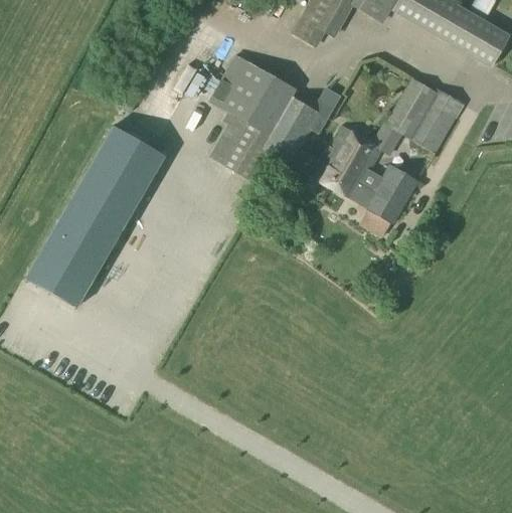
[(313,0),(295,33),(318,46),(326,31),(334,36),(353,4),(383,21),(395,0),(313,0)]
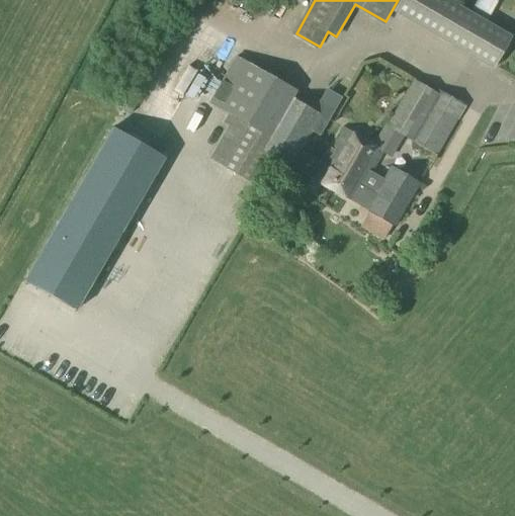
[(496,69),(514,37),(514,34),(454,0),(402,0),(396,11),(496,69)]
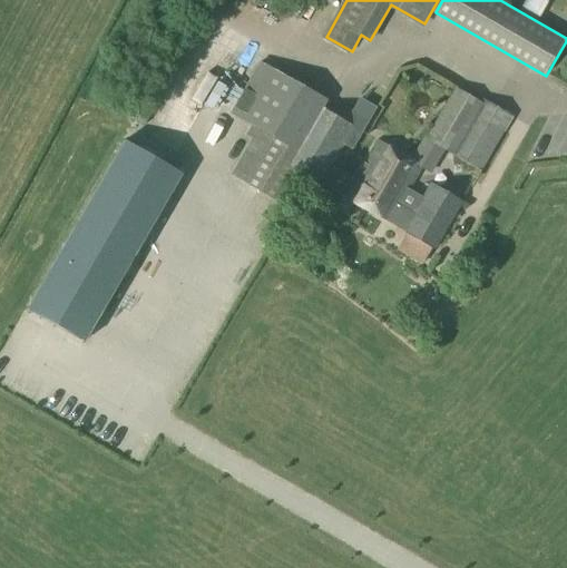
[(323,183),(334,165),(348,142),(358,148),(380,108),(363,98),(350,121),(324,107),(329,99),(262,60),(232,113),(253,126),(248,134),(255,138),(234,174),(292,207),(311,175),(323,183)]
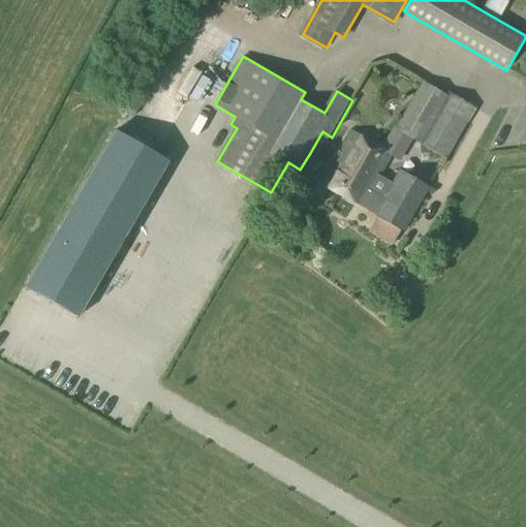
[(213,95),(224,74),(205,63),(192,84),(213,95)]
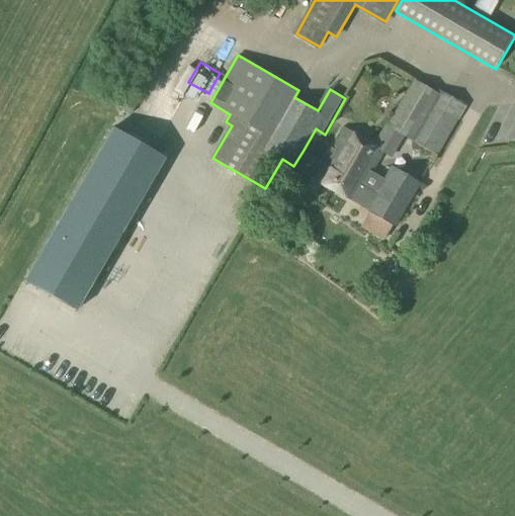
[(440,93),(415,78),(389,124),(406,134),(414,139),(439,154),(466,104),(441,90),(440,93)]
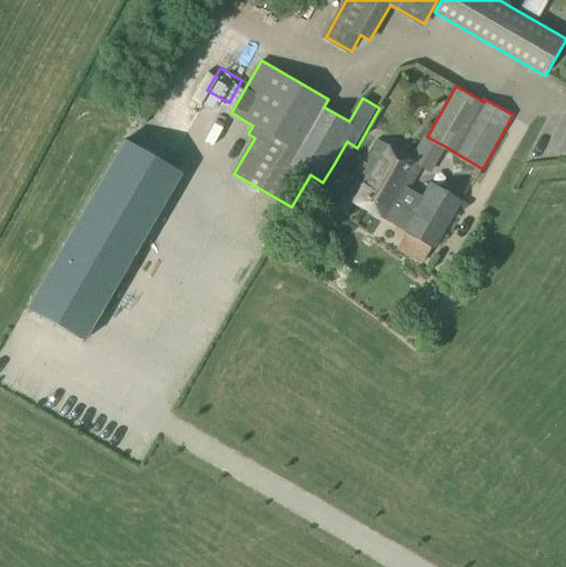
[(413,158),(425,165),(423,167),(432,172),(446,147),(427,137),(425,135),(413,158)]
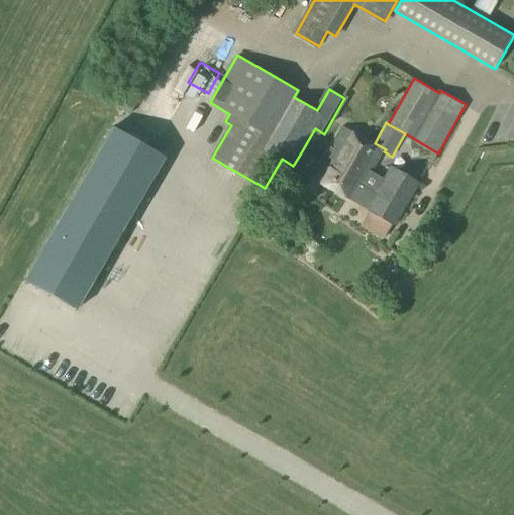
[(303,149),(293,166),(396,225),(421,183),(393,167),(385,180),(372,173),(384,151),(386,149),(375,143),(345,126),(325,163),(303,149)]
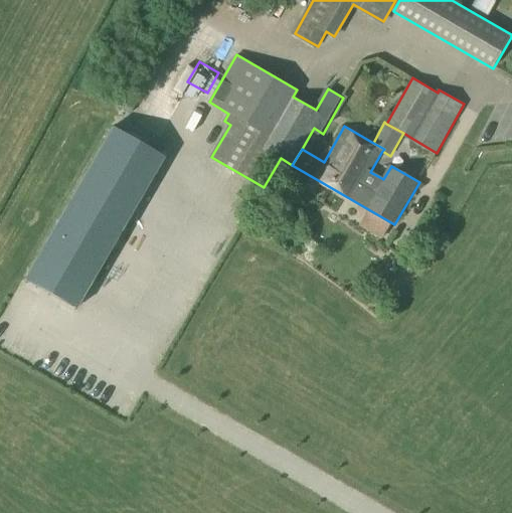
[(114,127),(25,278),(78,308),(166,157),(114,127)]
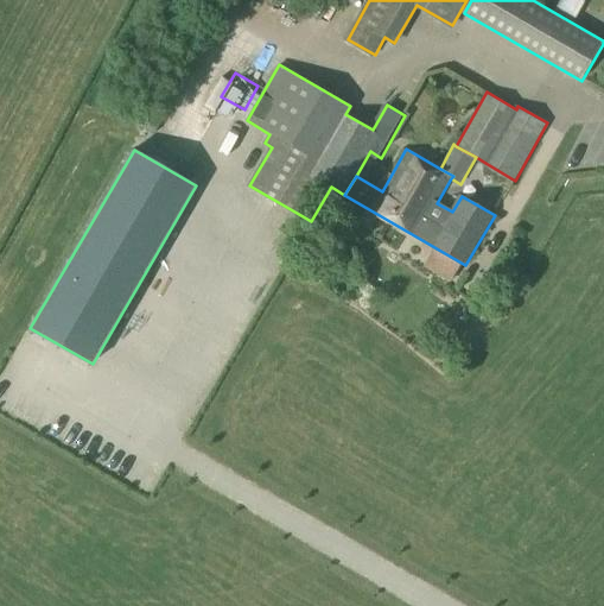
[(348,296),(354,288),(339,277),(332,285),(348,296)]
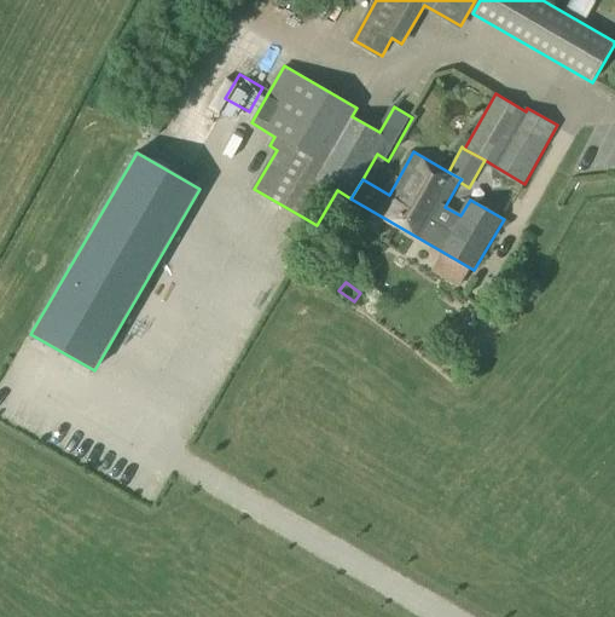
All buildings are outlined.
